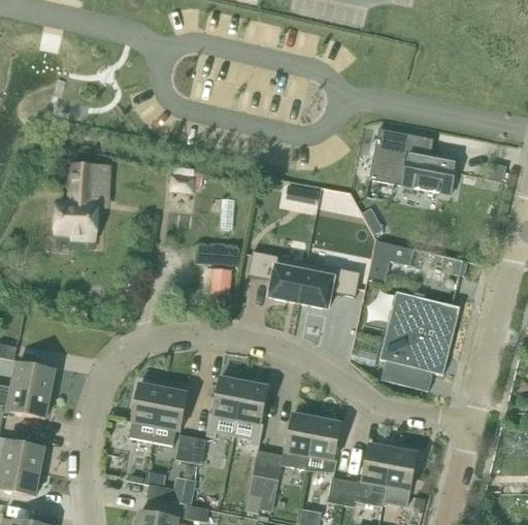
[(369,178),(401,185),(451,194),(457,159),(424,153),(427,137),(384,129),(378,128),(369,178)]
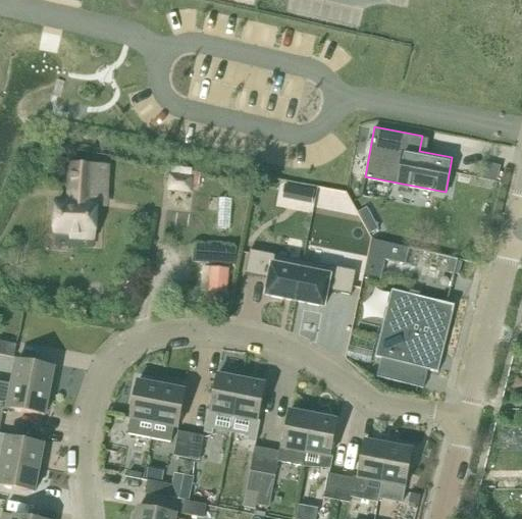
[(57,200),(55,230),(73,231),(73,236),(93,237),(95,202),(105,202),(107,164),(70,162),(69,188),(74,188),(74,201),(57,200)]
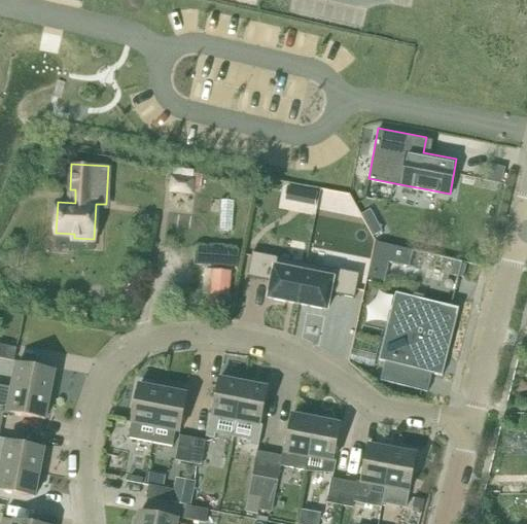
[(190,189),(192,178),(172,175),(171,186),(190,189)]
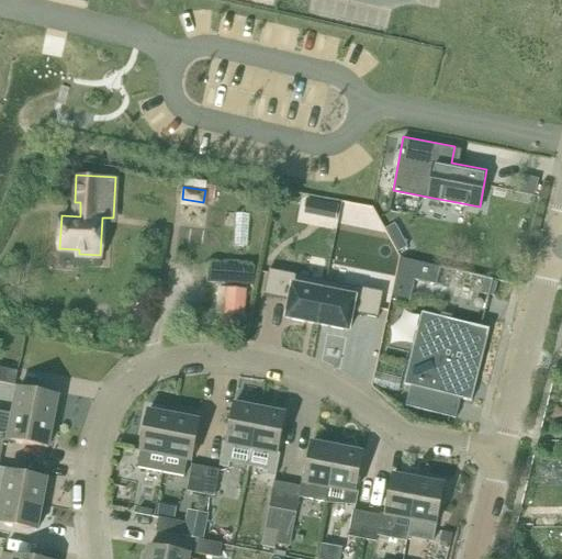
[(253,281),(254,264),(210,260),(209,278),(253,281)]
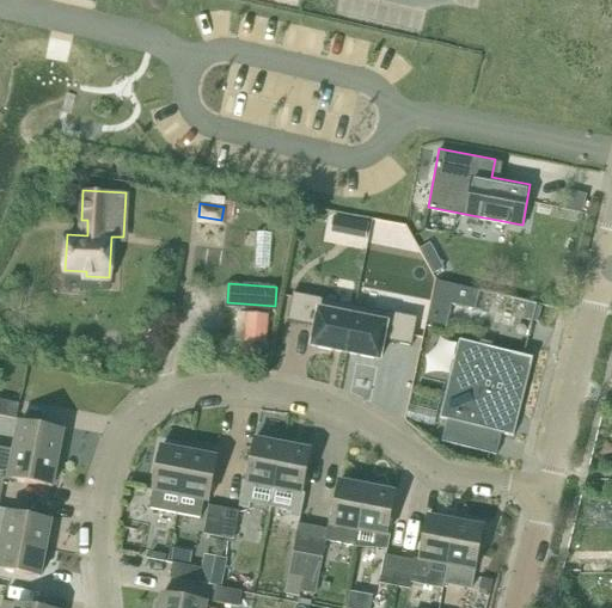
[(292,290),(286,321),(314,327),(311,347),(344,354),(354,305),(292,290)]
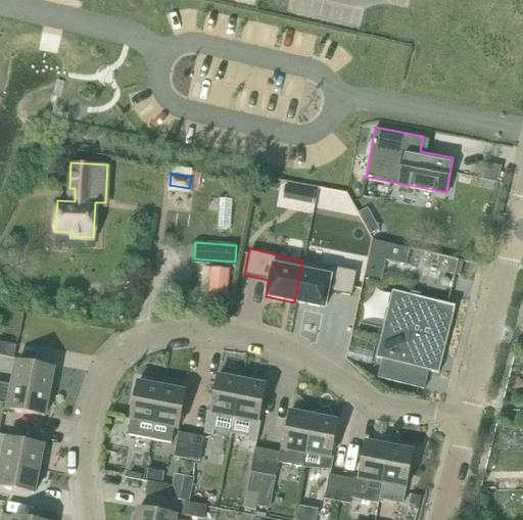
[(302,261),(294,302),(322,309),(325,292),(350,297),(355,273),(302,261)]
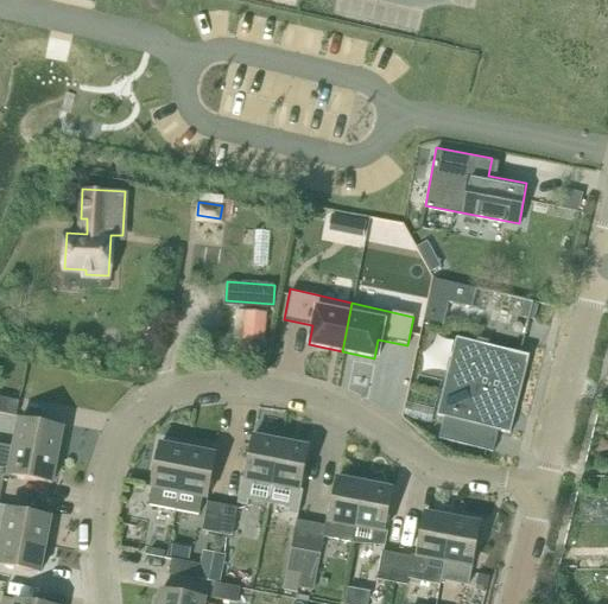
[(246,307),(245,337),(267,338),(270,310),(246,307)]
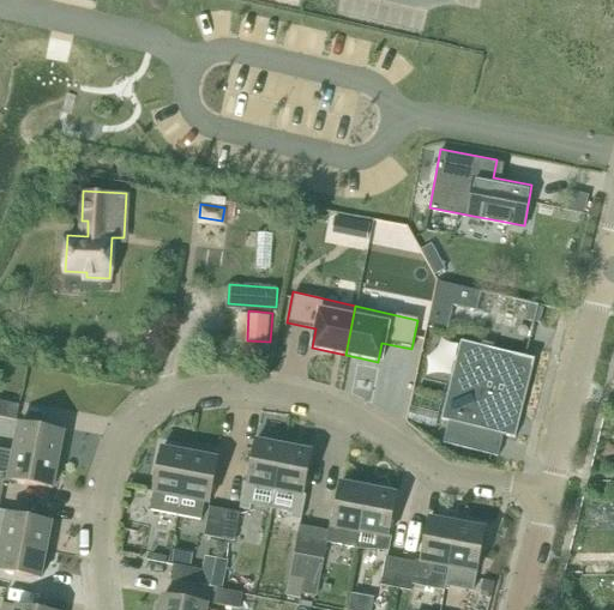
[(441,417),(501,432),(515,435),(535,356),(461,338),(441,417)]
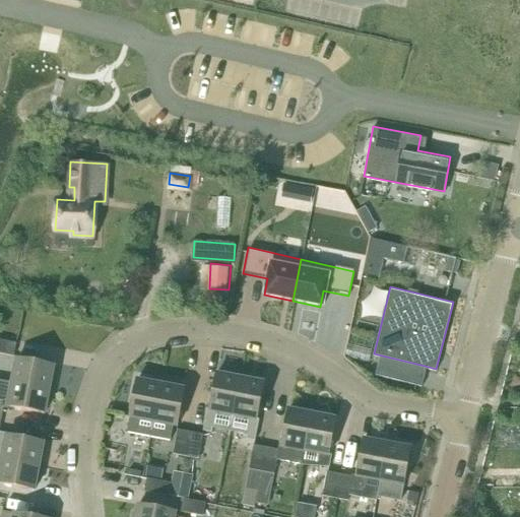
[(0,337),(0,350),(13,353),(16,341),(0,337)]
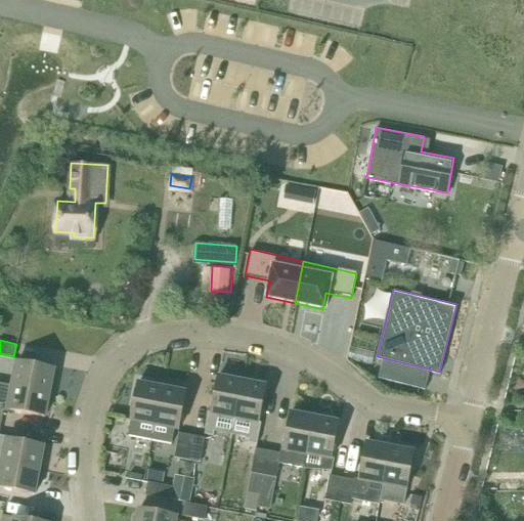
[(11,383),(52,391),(55,375),(52,375),(53,366),(16,359),(11,383)]
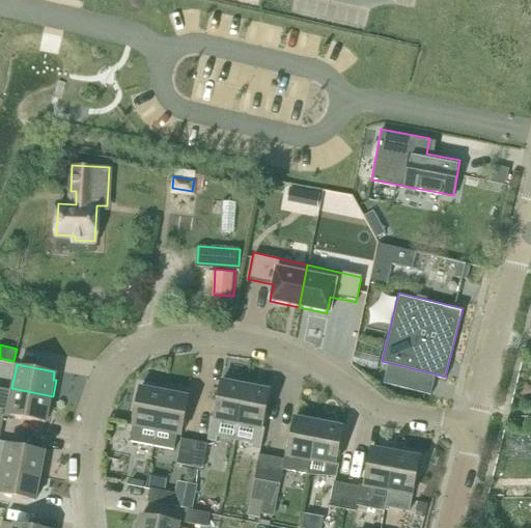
[(221,380),(214,417),(211,416),(206,438),(216,440),(217,436),(234,439),(246,381),(229,378),(229,381),(221,380)]
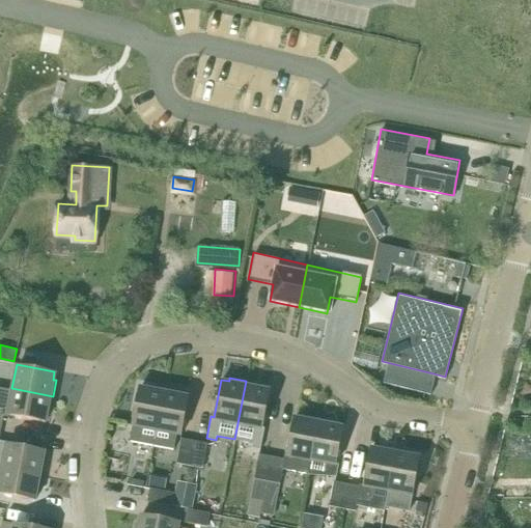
[(264,425),(262,425),(270,389),(261,387),(261,384),(246,381),(234,439),(233,443),(234,443),(235,438),(252,442),(252,445),(251,445),(251,446),(260,448),(264,425)]
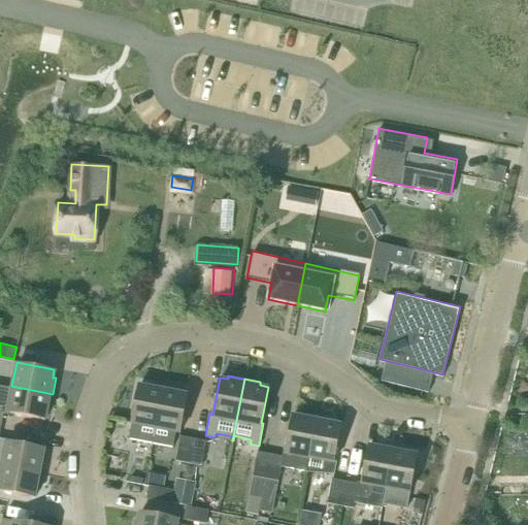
[(131,421),(156,426),(163,385),(147,382),(146,385),(138,384),(131,421)]
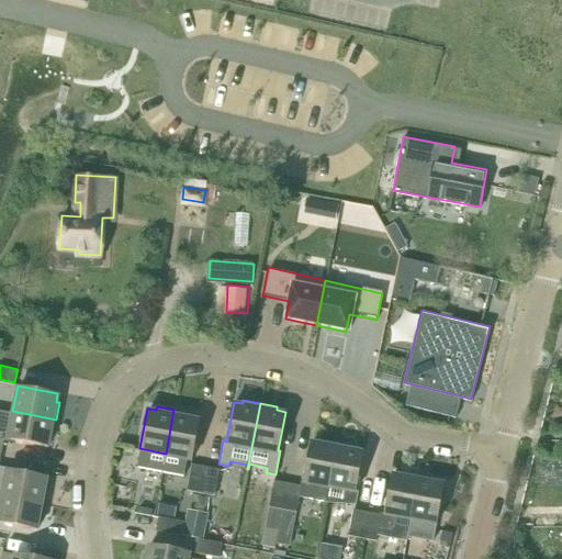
[(173,410),(166,454),(191,458),(199,418),(190,416),(191,413),(173,410)]
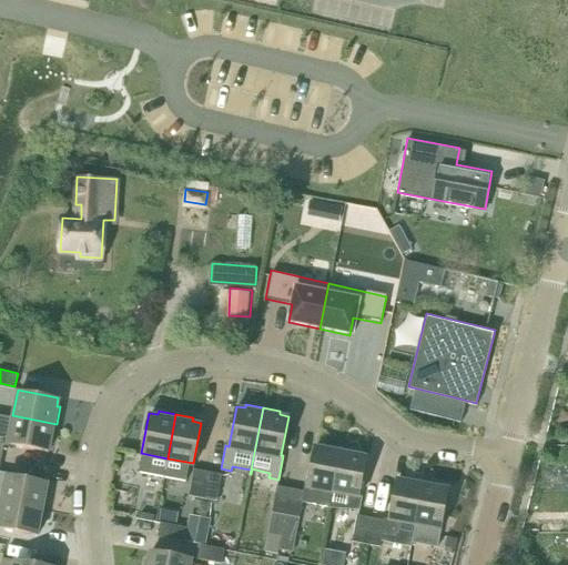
[(3,443),(2,442),(2,439),(8,440),(8,442),(48,450),(50,441),(53,442),(57,424),(12,415),(10,430),(0,427),(0,455),(1,456),(3,443)]
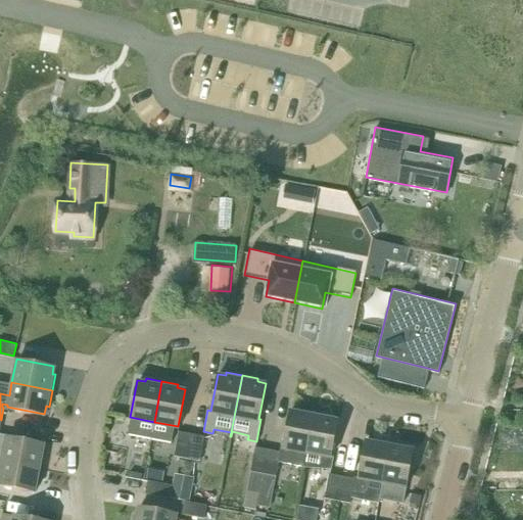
[(289,410),(282,446),(281,446),(280,451),(268,447),(263,472),(276,474),(278,460),(303,465),(314,411),(298,408),(297,411),(289,410)]
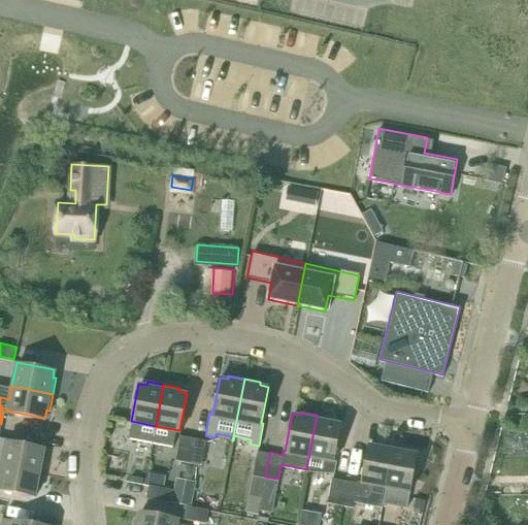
[(336,460),(333,459),(340,423),(332,421),(333,418),(317,415),(306,469),(334,470),(336,460)]
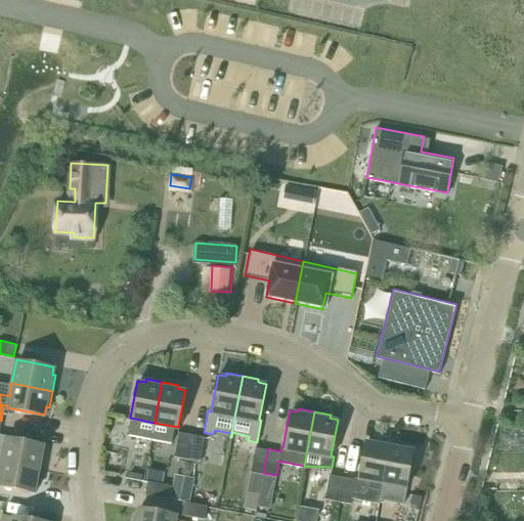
[(42,451),(43,443),(7,436),(7,434),(0,432),(0,424),(1,421),(0,420),(0,460),(42,468),(45,452),(42,451)]
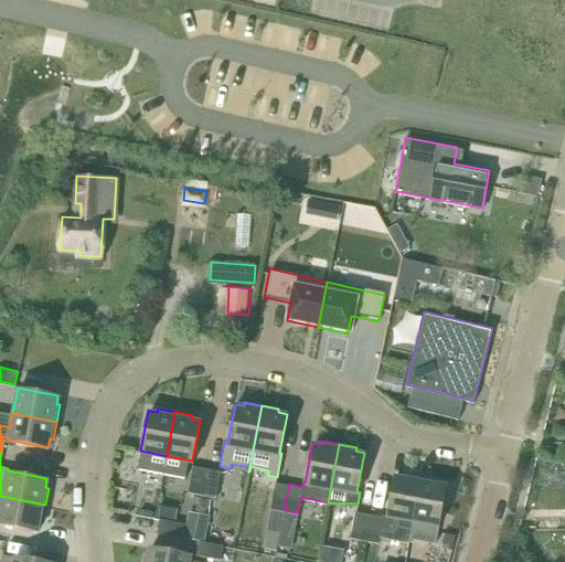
[(189,491),(202,494),(206,467),(193,465),(189,491)]
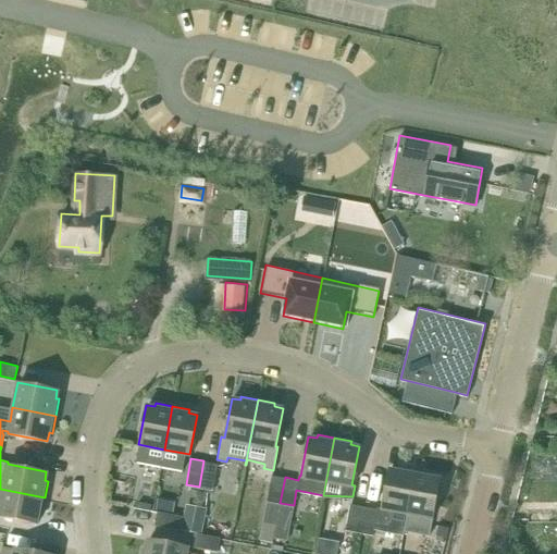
[(203,460),(199,487),(212,489),(218,464),(203,460)]
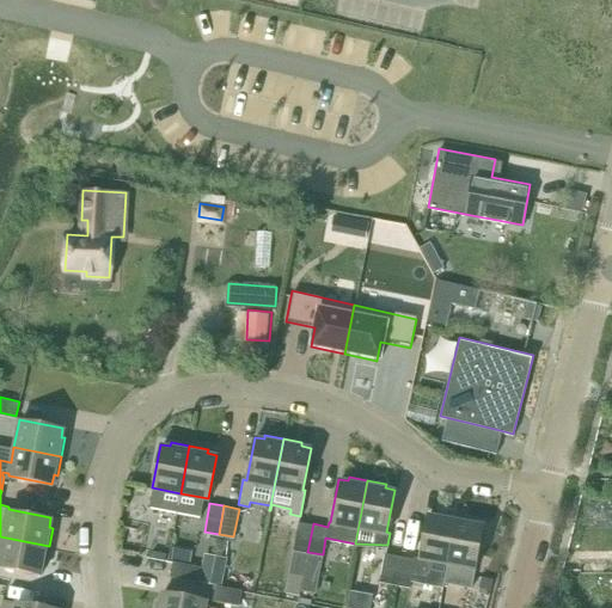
[(415,557),(415,558),(399,556),(395,583),(409,587),(411,572),(424,575),(429,572),(432,559),(447,563),(456,515),(438,511),(436,515),(427,514),(420,557),(415,557)]
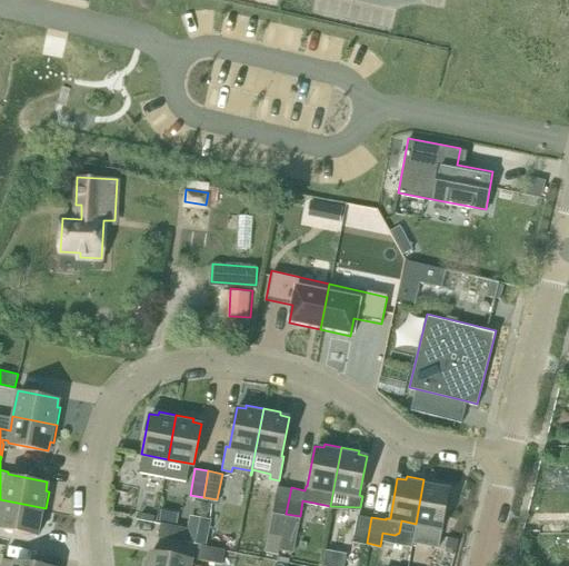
[(438,547),(441,528),(449,488),(440,486),(441,483),(423,479),(416,524),(412,542),(438,547)]
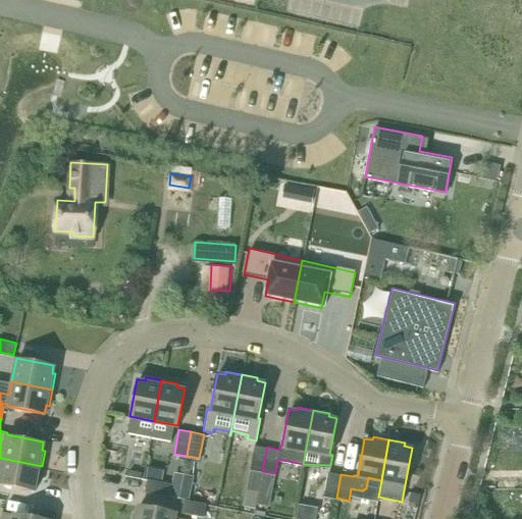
[(250,469),(262,471),(267,447),(254,445),(250,469)]
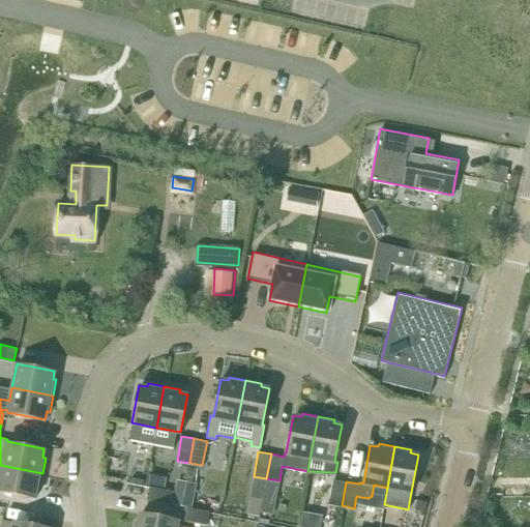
[(0,490),(34,497),(36,490),(39,490),(42,473),(0,465),(0,490)]
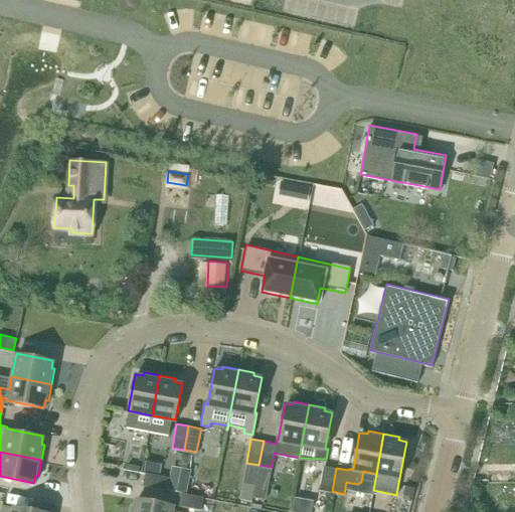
[(167,489),(179,492),(186,493),(190,468),(172,465),(167,489)]
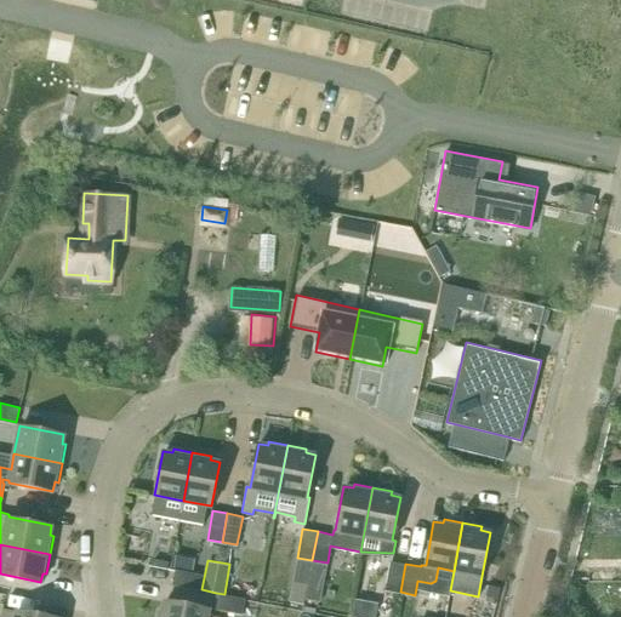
[(385,589),(400,592),(405,564),(391,560),(385,589)]
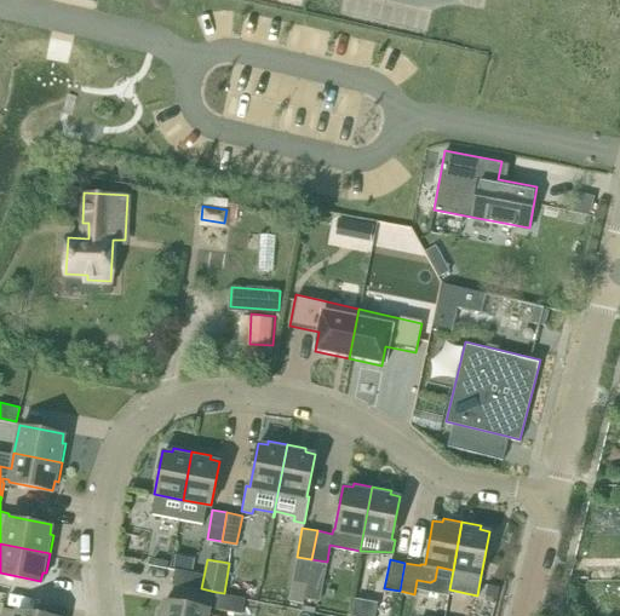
[(174,568),(172,582),(200,588),(204,573),(174,568)]
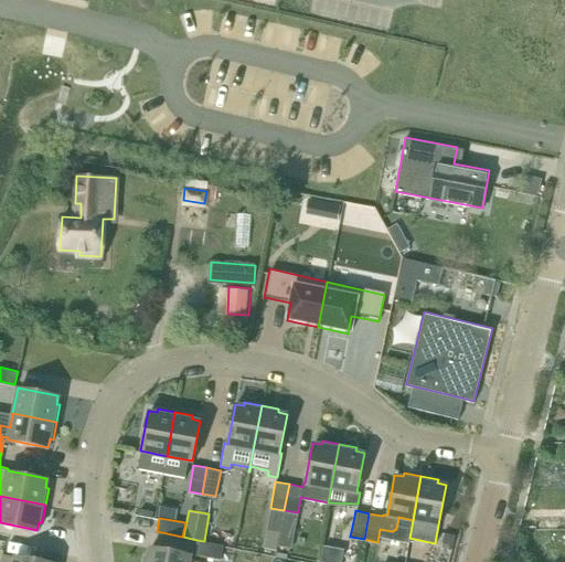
[(219,543),(233,545),(235,531),(226,530),(221,534),(219,543)]
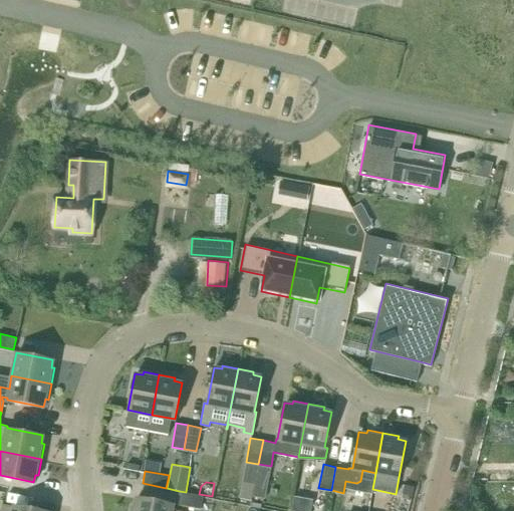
[(203,495),(186,492),(179,491),(177,503),(201,508),(203,495)]
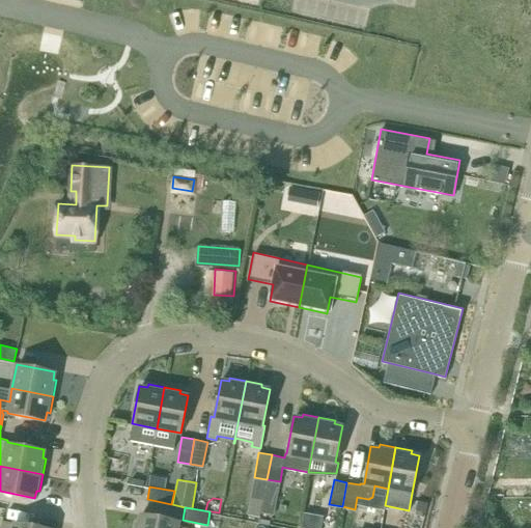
[(186,527),(177,526),(178,521),(141,513),(139,521),(136,521),(134,527),(186,527)]
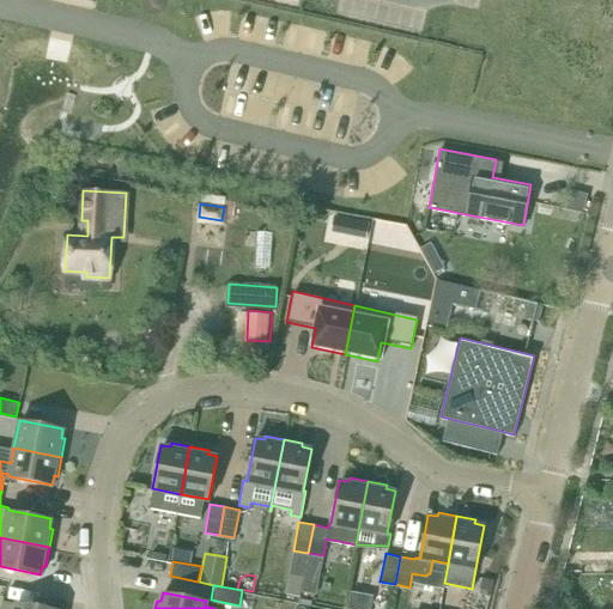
[(359,595),(350,592),(347,607),(357,608),(362,608),(364,602),(359,595)]
